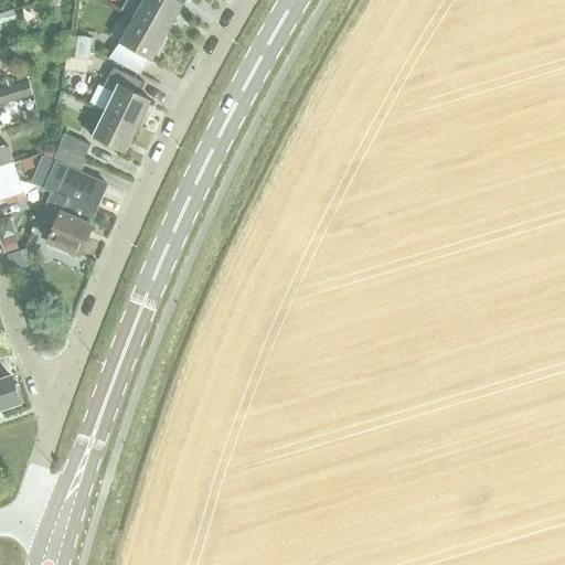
[(162,0),(144,0),(134,18),(167,35),(181,10),(162,0)]
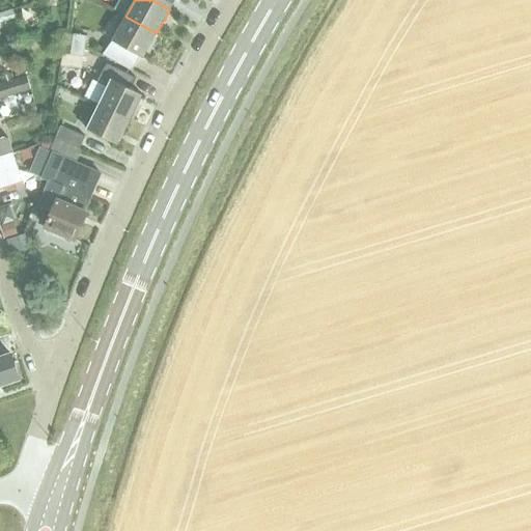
[(152,0),(170,9),(174,0),(152,0)]
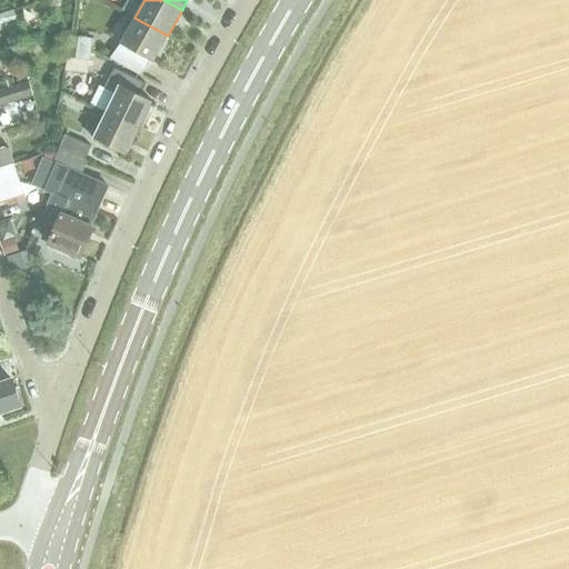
[(168,36),(135,18),(120,43),(122,45),(115,59),(110,57),(110,59),(141,77),(150,61),(152,62),(168,36)]
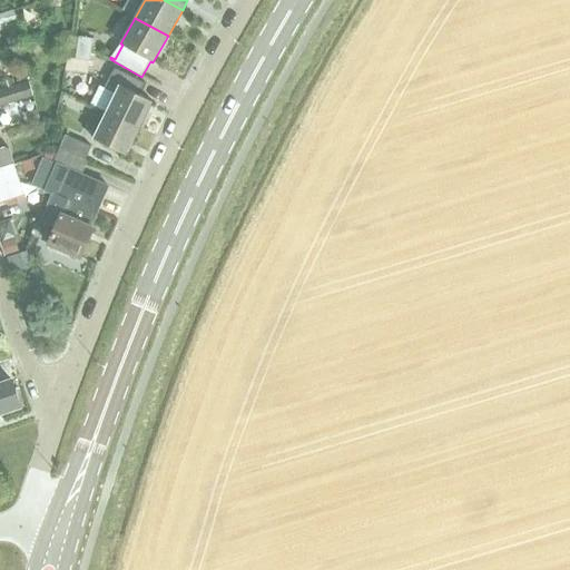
[(77,37),(76,47),(90,49),(91,38),(77,37)]
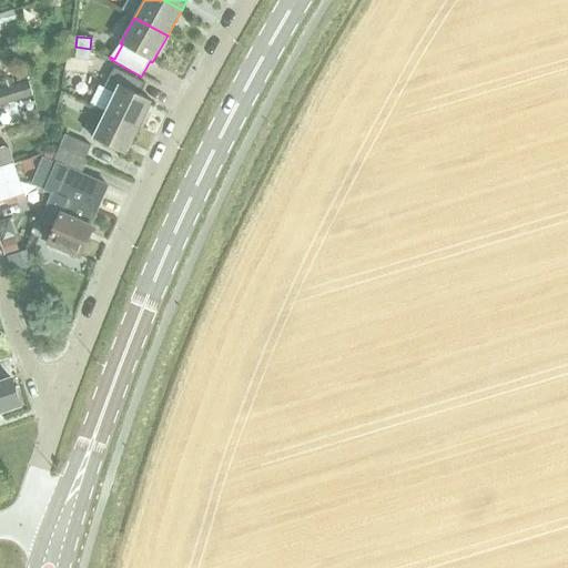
[(90,49),(75,47),(73,58),(88,60),(90,49)]
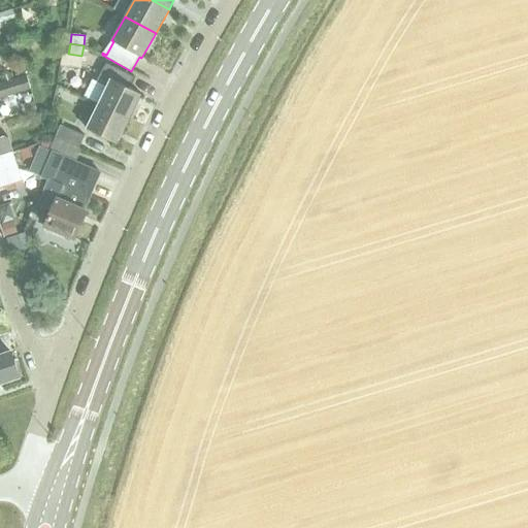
[(106,87),(98,103),(129,119),(141,95),(130,89),(135,78),(105,63),(96,81),(106,87)]
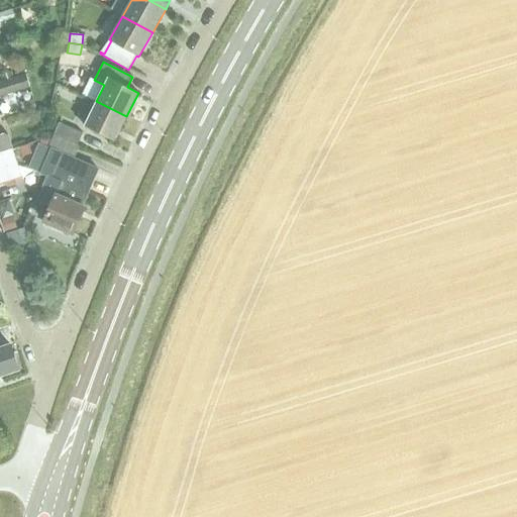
[(63,72),(61,85),(74,87),(76,75),(63,72)]
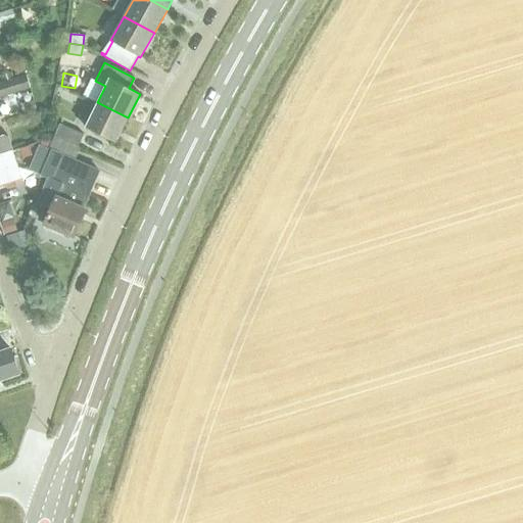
[(0,83),(0,97),(31,88),(27,75),(0,83)]
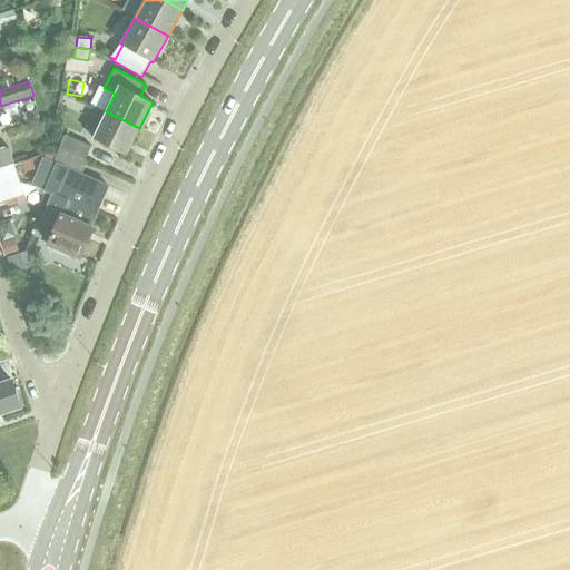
[(139,128),(106,111),(92,139),(126,156),(139,128)]
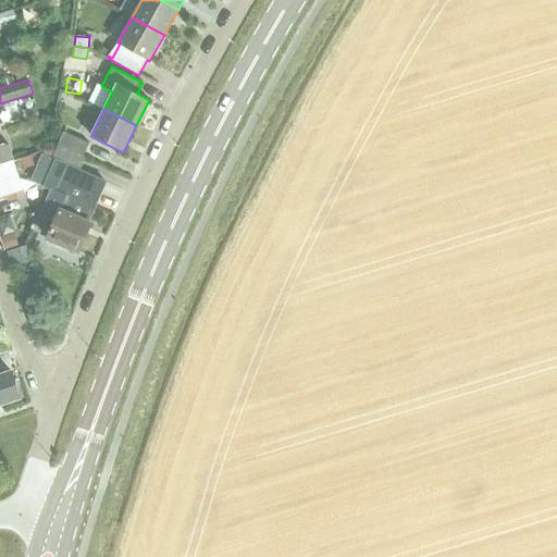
[(58,145),(83,156),(88,144),(63,133),(58,145)]
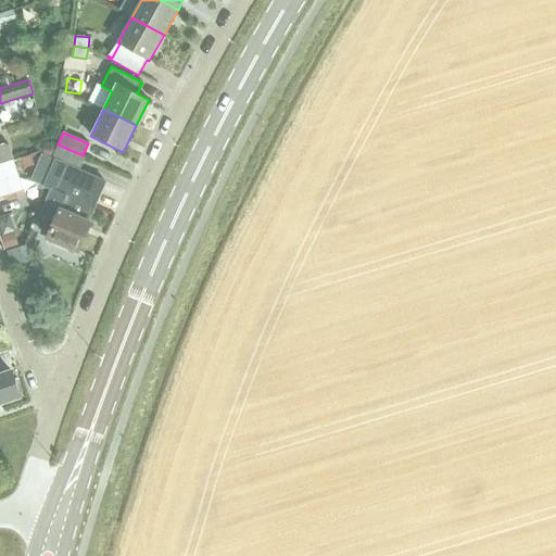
[(0,163),(12,160),(7,142),(0,144),(0,163)]
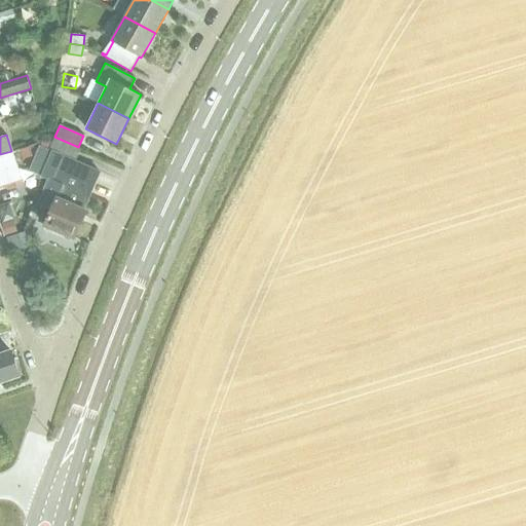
[(54,137),(48,150),(75,161),(80,149),(78,147),(54,137)]
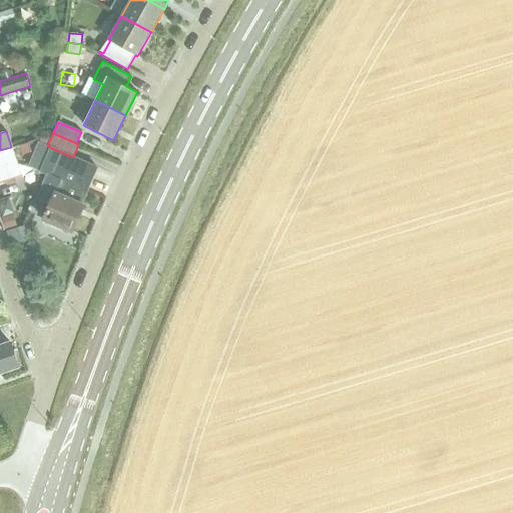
[(81,204),(97,168),(73,157),(47,146),(38,142),(28,165),(46,173),(35,198),(48,204),(42,217),(45,218),(44,220),(55,225),(56,223),(71,230),(83,205),(81,204)]
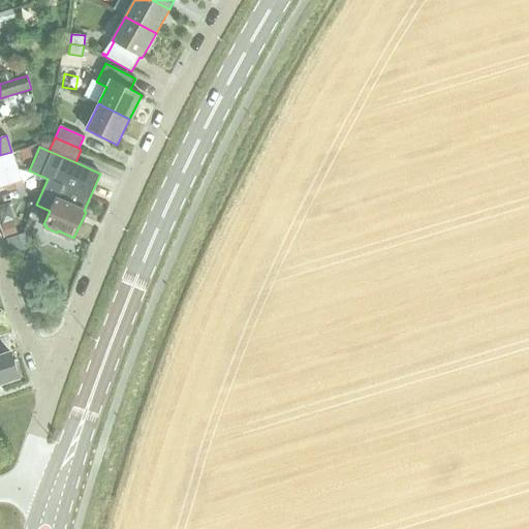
[(11,152),(0,155),(0,187),(21,181),(11,152)]
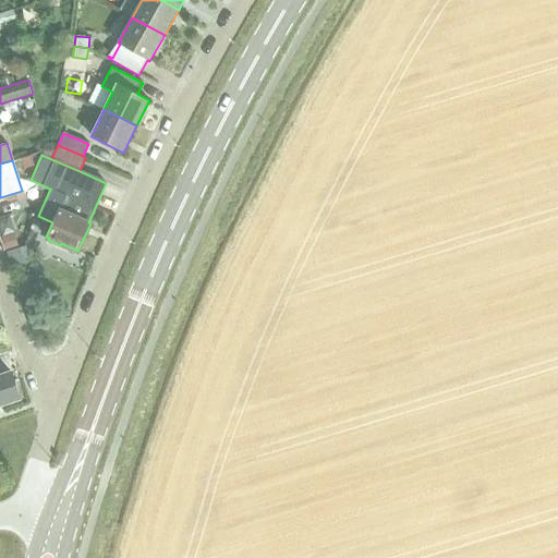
[(12,233),(1,237),(5,252),(17,247),(12,233)]
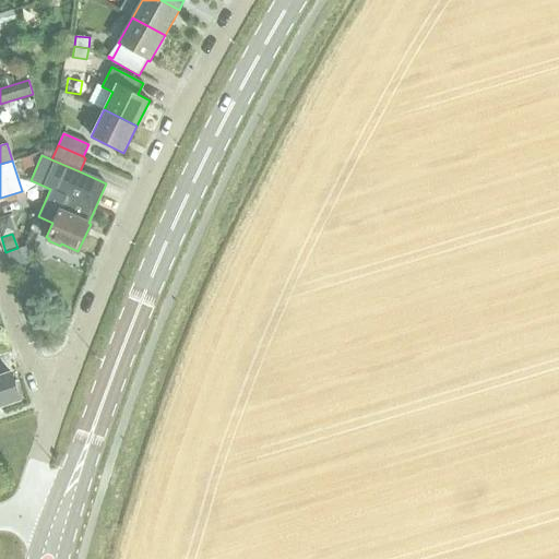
[(0,404),(21,397),(13,373),(0,378),(0,404)]
